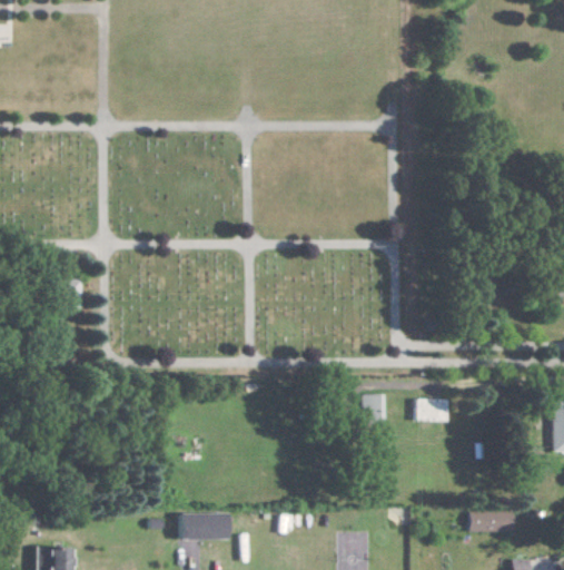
[(83,277),(83,307),(61,307),(61,277),(83,277)]
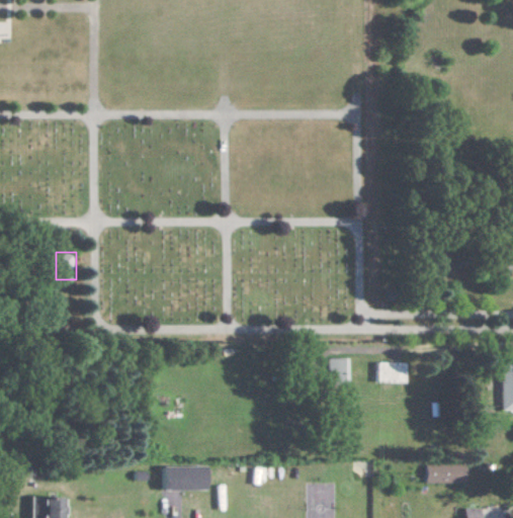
[(512,260),(504,260),(504,269),(512,269),(512,260)]
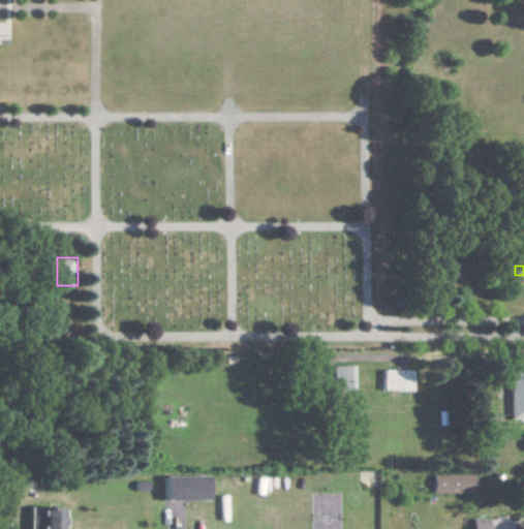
[(337,366),(338,394),(359,393),(358,365),(337,366)]
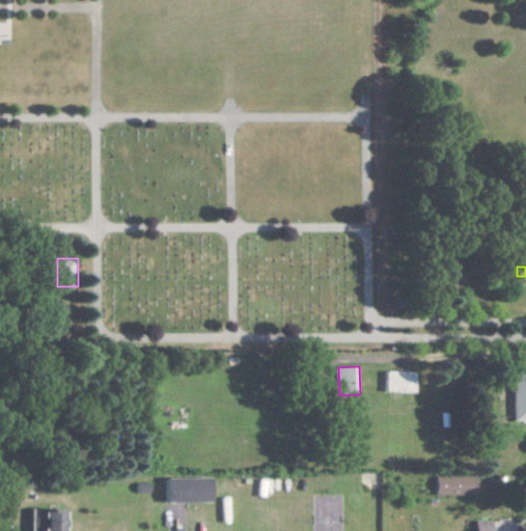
[(388,391),(417,392),(418,371),(388,370),(388,391)]
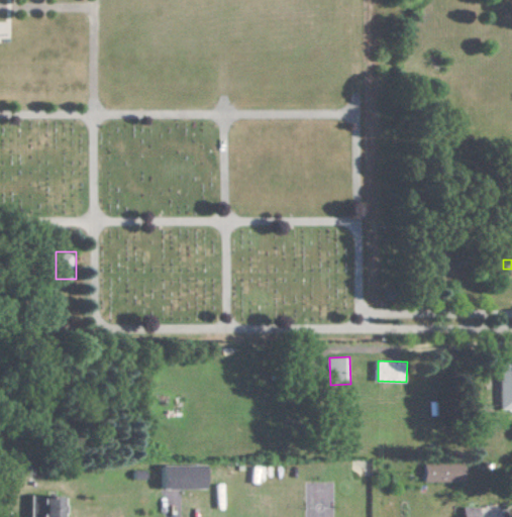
[(502,409),(511,408),(511,360),(501,362),(502,409)]
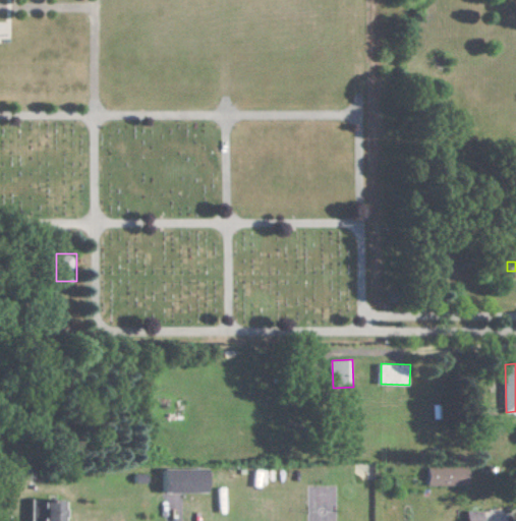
[(470,483),(469,466),(428,468),(430,485),(470,483)]
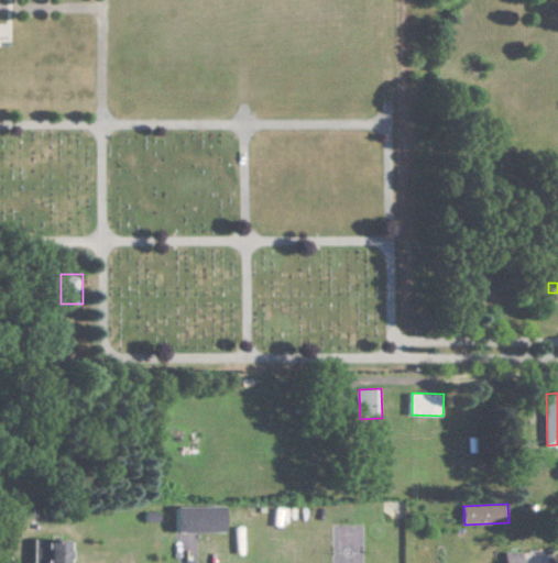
[(177,531),(226,532),(226,507),(178,507),(177,531)]
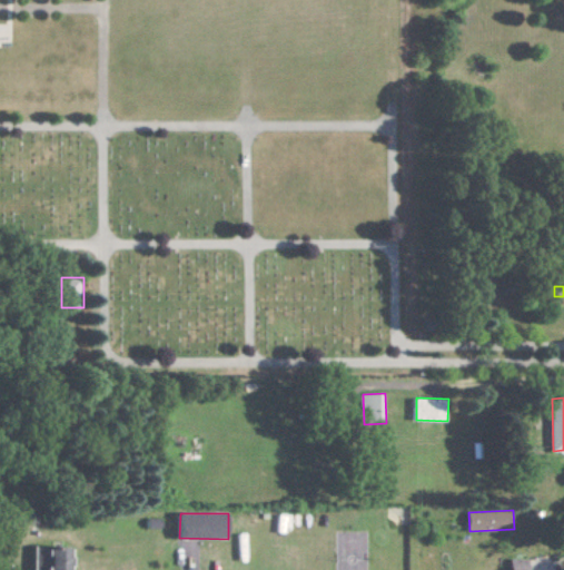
[(70,569),(71,547),(36,547),(36,569),(70,569)]
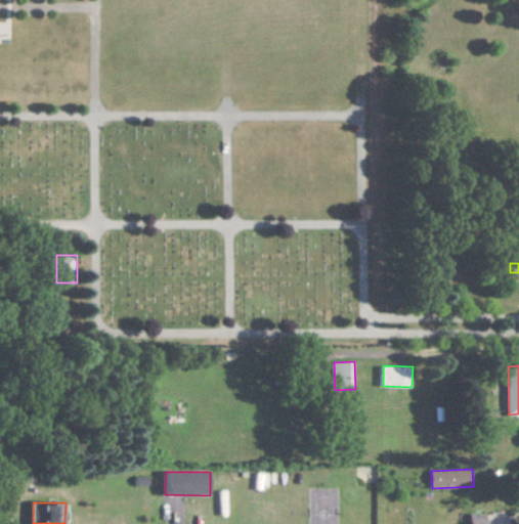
[(488,523),(488,514),(470,515),(469,523),(488,523)]
